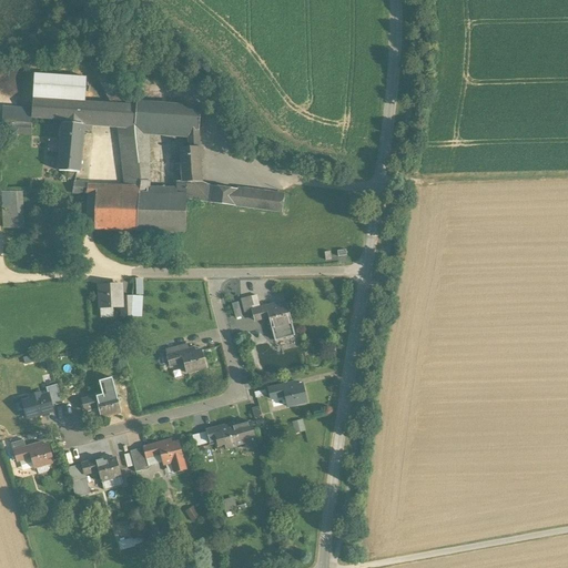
[(89,62),(113,105),(130,107),(103,56),(89,62)]
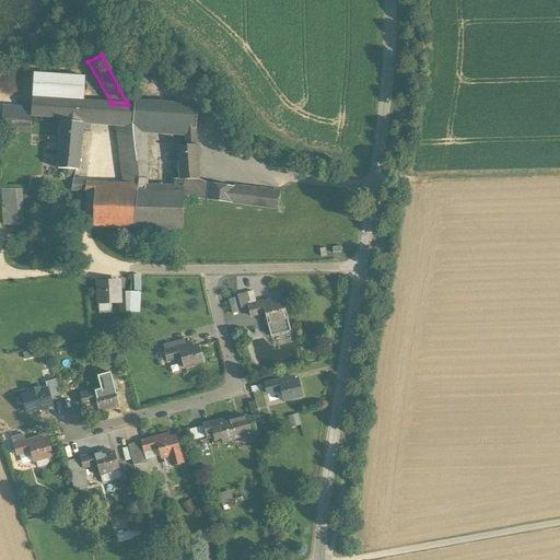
[(83,77),(33,73),(32,98),(62,100),(82,102),(83,77)]
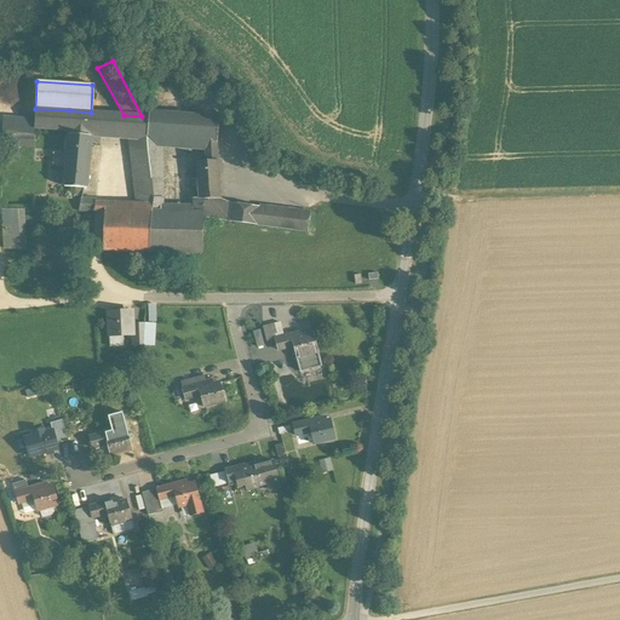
[(69,110),(35,109),(35,119),(34,128),(69,131),(101,133),(133,136),(147,137),(148,116),(142,116),(124,115),(91,113),(69,110)]
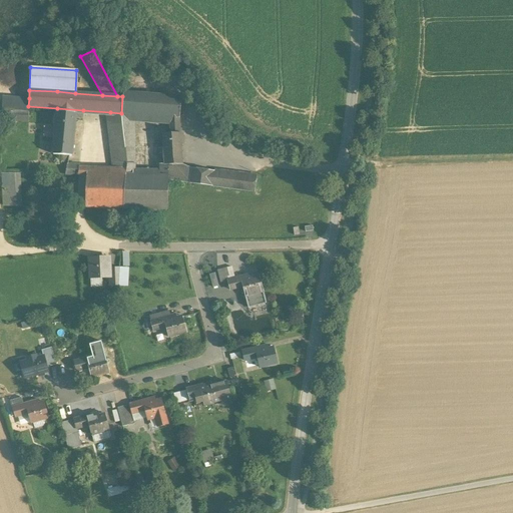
[(122,96),(121,113),(127,113),(133,113),(161,116),(179,117),(181,97),(123,92),(122,96)]
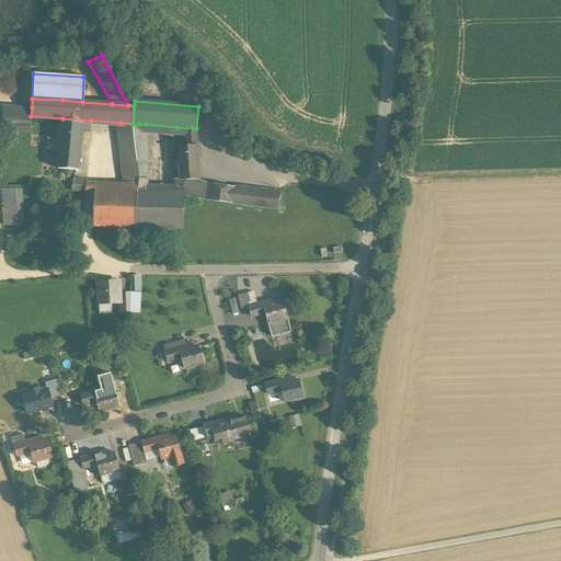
[(32,107),(2,106),(1,121),(31,122),(31,116),(32,107)]
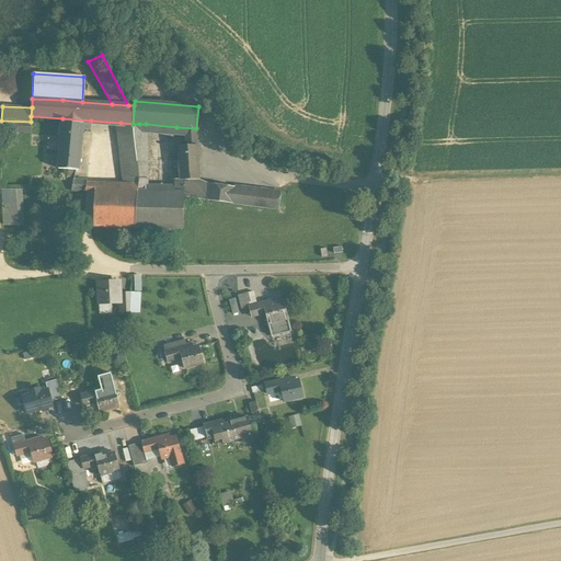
[(91,121),(63,118),(61,122),(82,124),(81,129),(90,130),(91,121)]
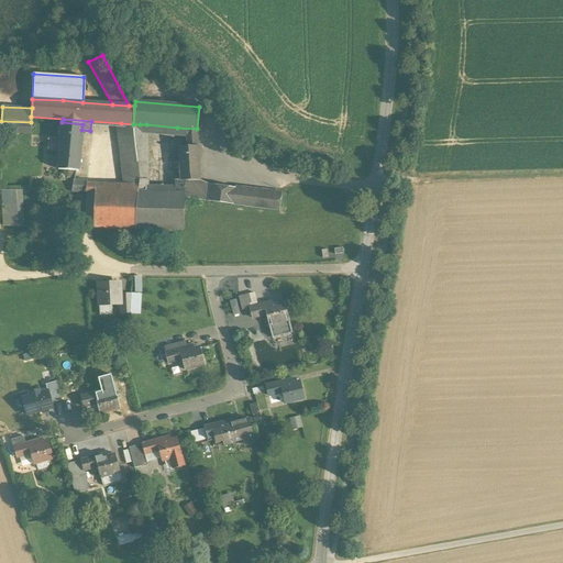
[(31,122),(1,121),(1,132),(31,134),(31,123),(31,122)]
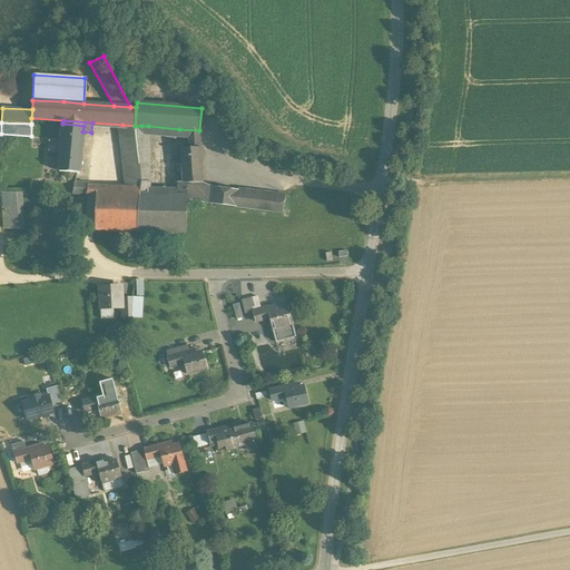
[(84,126),(62,124),(61,143),(49,141),(48,153),(61,154),(60,158),(59,173),(68,173),(67,179),(75,179),(75,183),(76,183),(77,173),(79,174),(82,131),(84,126)]
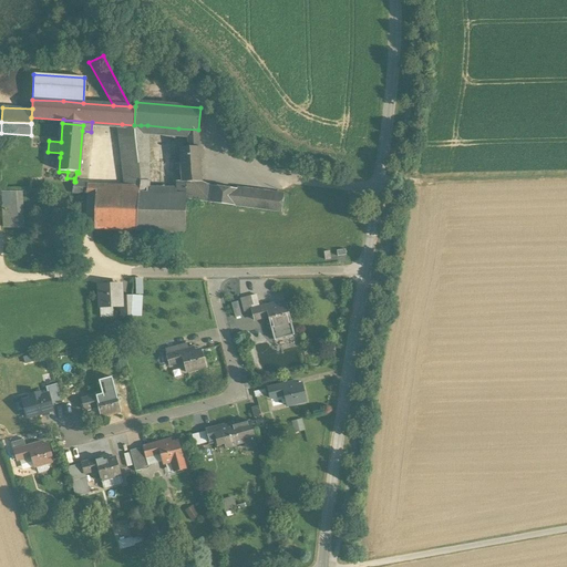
[(134,125),(122,124),(127,183),(140,183),(141,182),(140,176),(136,140),(134,125)]
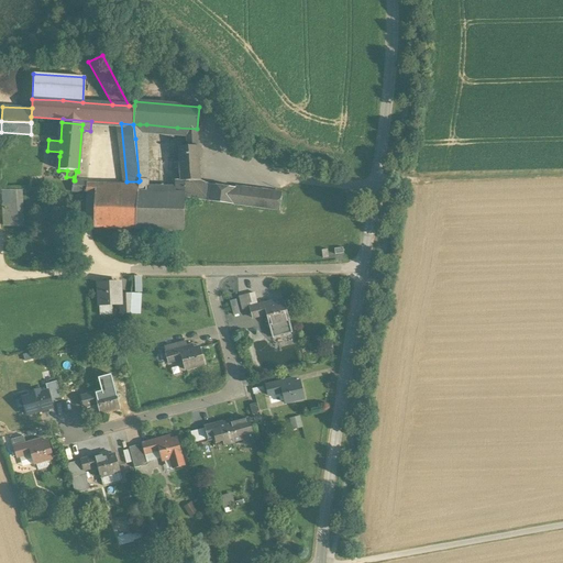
[(177,128),(178,147),(198,146),(197,129),(177,128)]
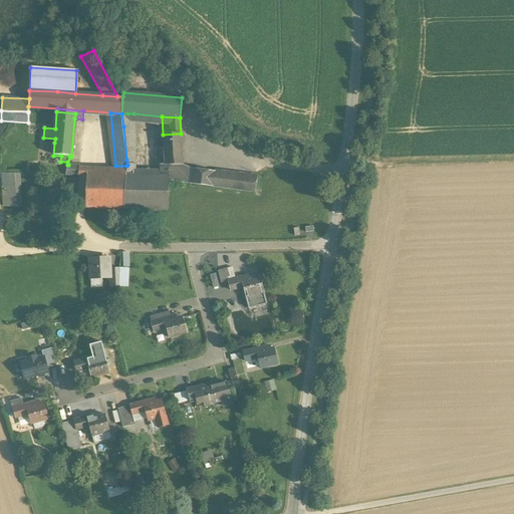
[(135,165),(134,125),(126,126),(123,126),(126,160),(130,159),(131,164),(135,165)]
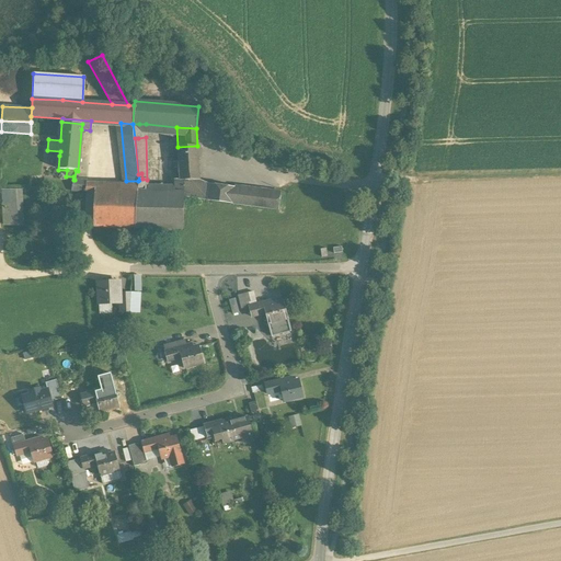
[(197,146),(178,147),(179,162),(174,162),(174,168),(180,168),(180,180),(184,180),(189,180),(194,180),(199,180),(197,146)]
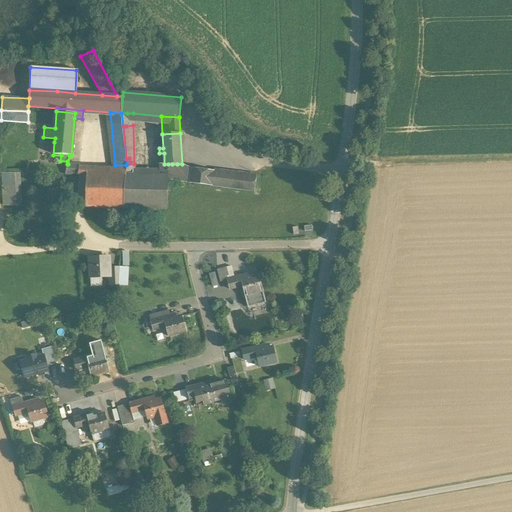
[(164,164),(159,164),(159,176),(132,176),(134,164),(130,163),(129,158),(126,159),(127,164),(126,165),(126,170),(123,207),(167,208),(168,182),(168,171),(168,164),(164,164)]
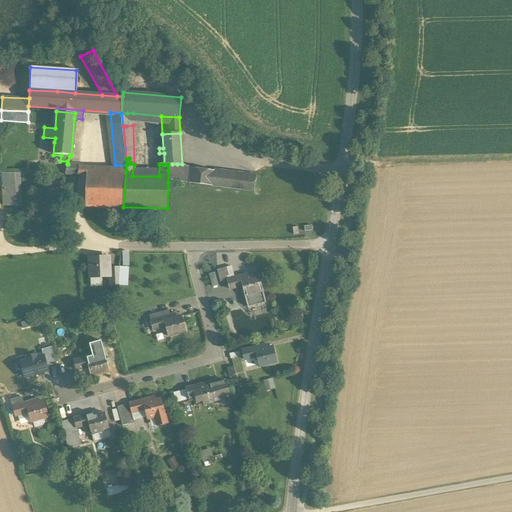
[(68,164),(67,164),(65,175),(79,175),(79,165),(68,164)]
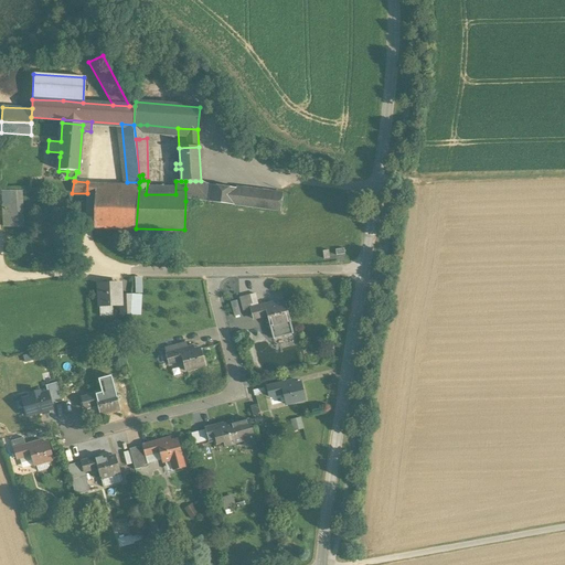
[(176,181),(148,181),(146,194),(176,194),(176,181)]
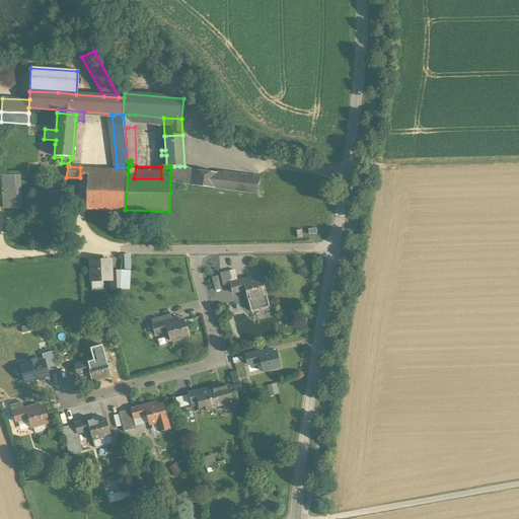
[(174,173),(170,173),(170,184),(191,188),(192,186),(193,170),(184,166),(179,166),(179,173),(174,173)]
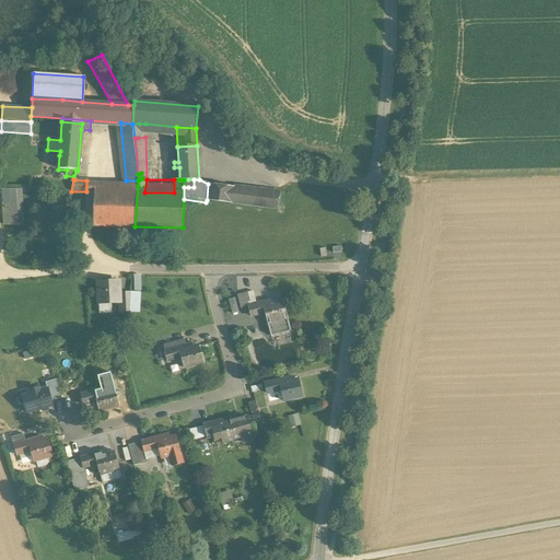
[(119,186),(138,186),(138,181),(126,181),(86,181),(86,191),(95,191),(119,191),(119,186)]
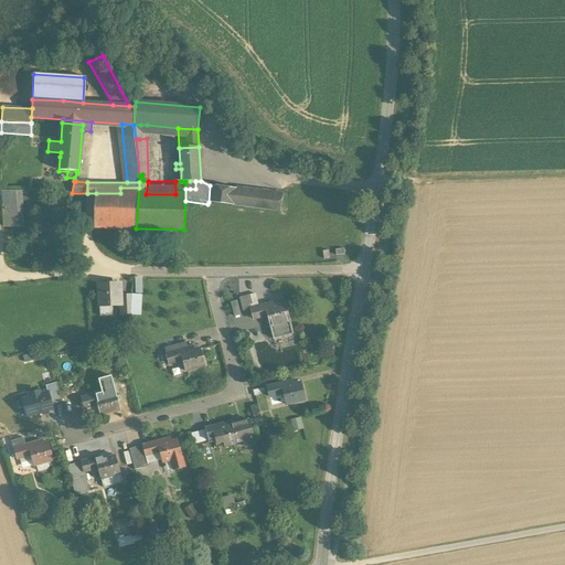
[(234,205),(236,189),(210,185),(209,202),(234,205)]
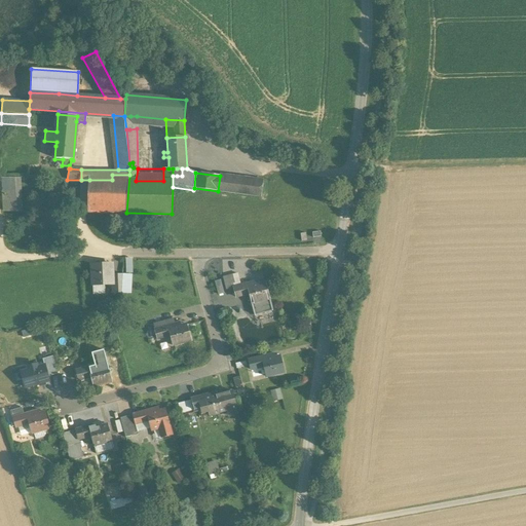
[(112,175),(112,180),(89,180),(87,212),(126,213),(129,175),(112,175)]
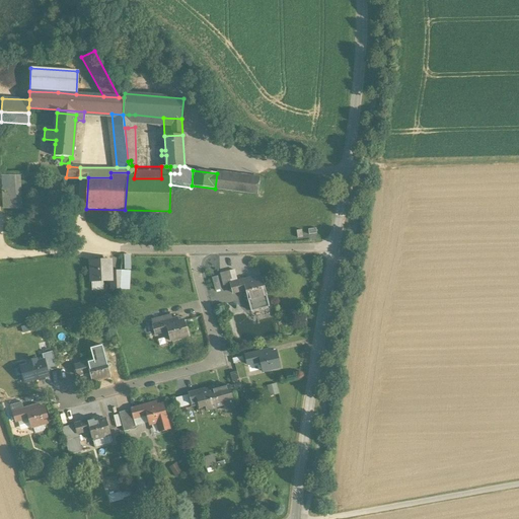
[(260,178),(217,173),(215,189),(257,194),(258,184),(260,178)]
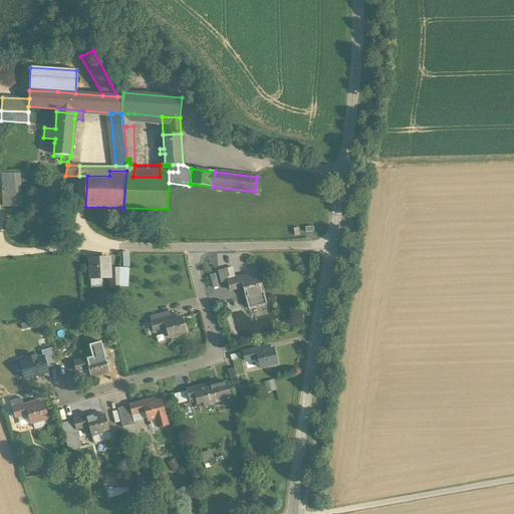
[(14,175),(2,175),(4,207),(16,207),(14,175)]
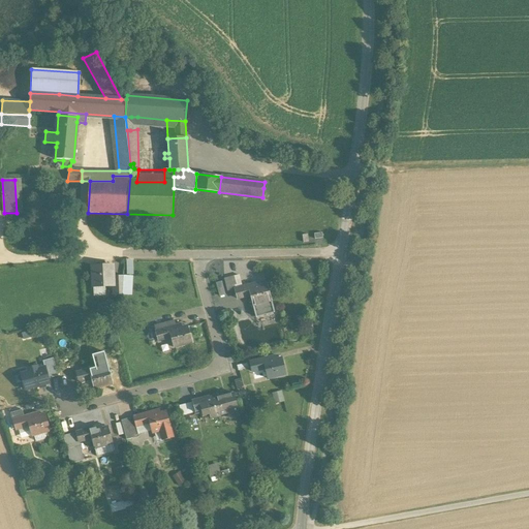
[(113,266),(92,267),(93,287),(105,286),(113,286),(114,285),(113,276),(113,266)]
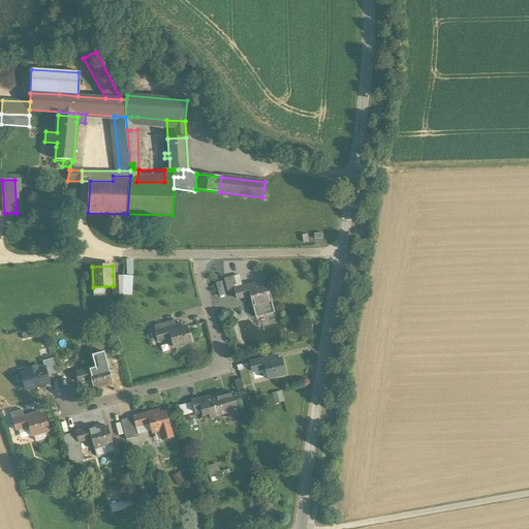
[(123,275),(113,276),(114,285),(113,286),(113,296),(122,294),(123,275)]
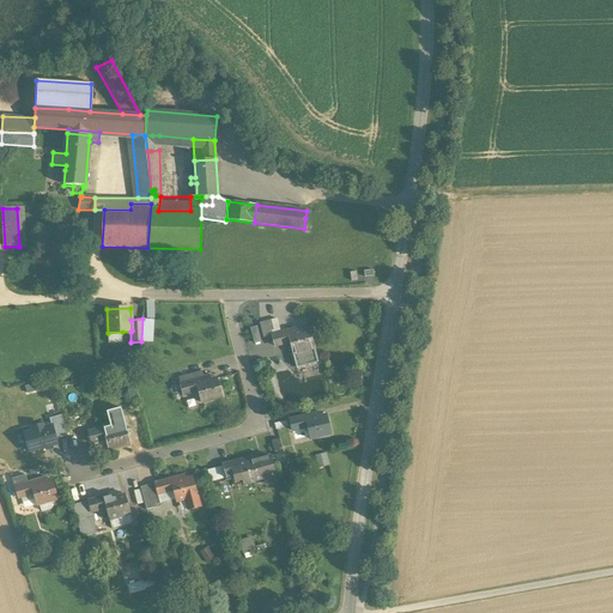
[(152,320),(143,319),(141,341),(151,341),(152,320)]
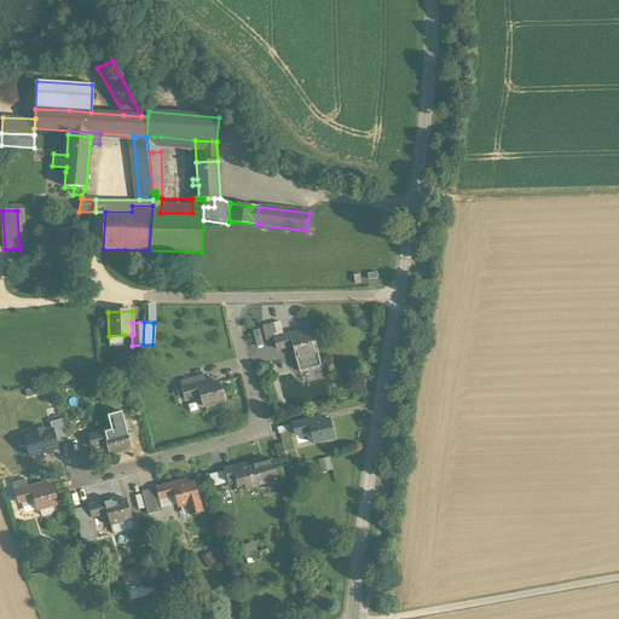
[(279,323),(261,328),(265,342),(273,340),(283,337),(279,323)]
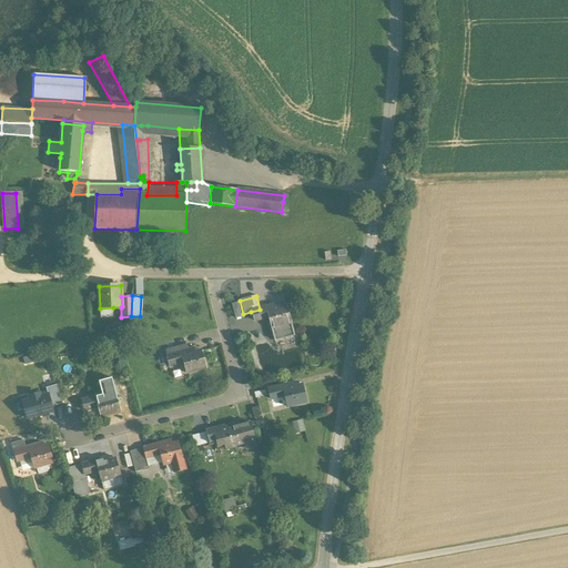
[(286,305),(274,308),(273,305),(265,307),(267,317),(274,341),(294,336),(286,305)]
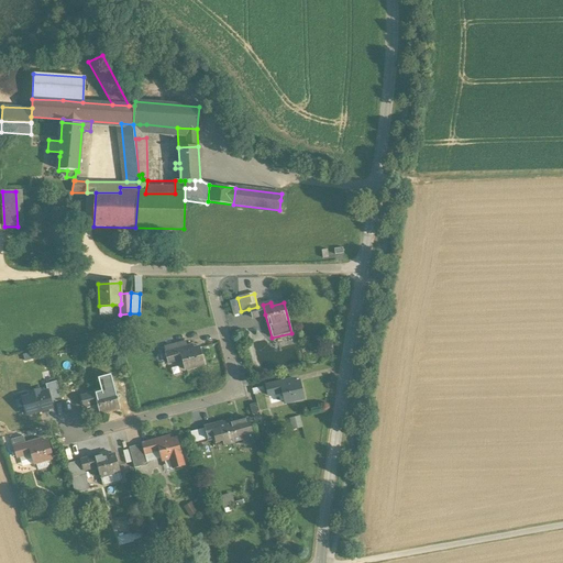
[(113,313),(112,305),(99,306),(100,315),(113,313)]
